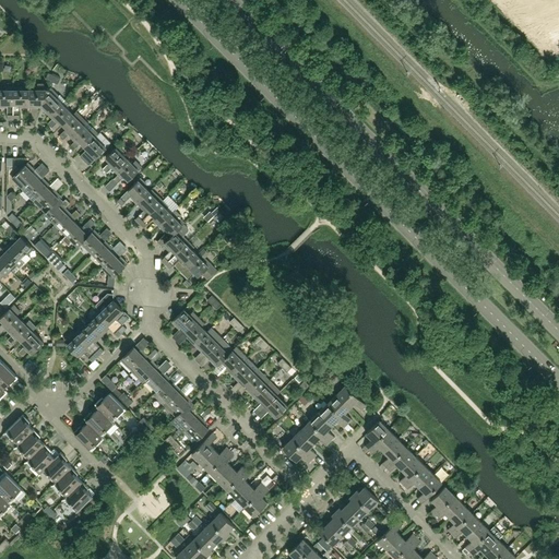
[(51,82),(58,84),(60,79),(54,75),(51,82)]
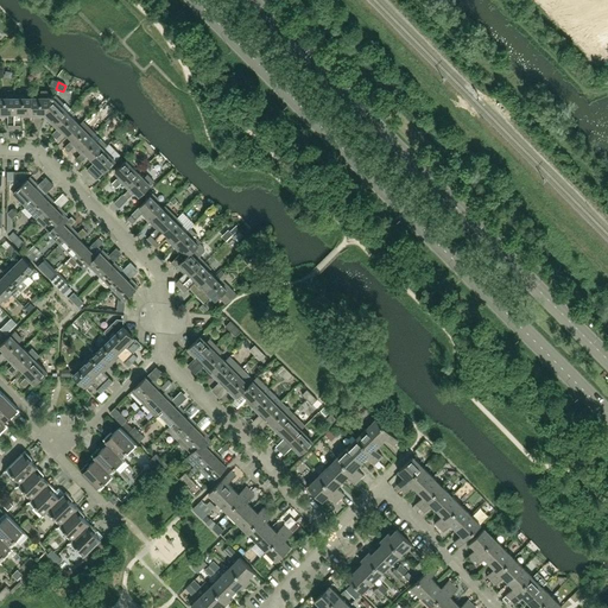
[(46,114),(54,96),(52,96),(52,94),(49,94),(49,90),(40,92),(42,94),(39,94),(39,99),(32,97),(32,116),(40,116),(40,113),(46,114)]
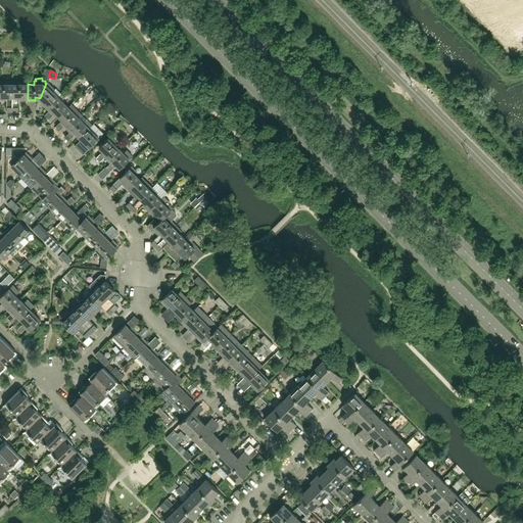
[(12,111),(12,82),(5,82),(5,84),(0,84),(0,99),(7,100),(7,111),(12,111)]
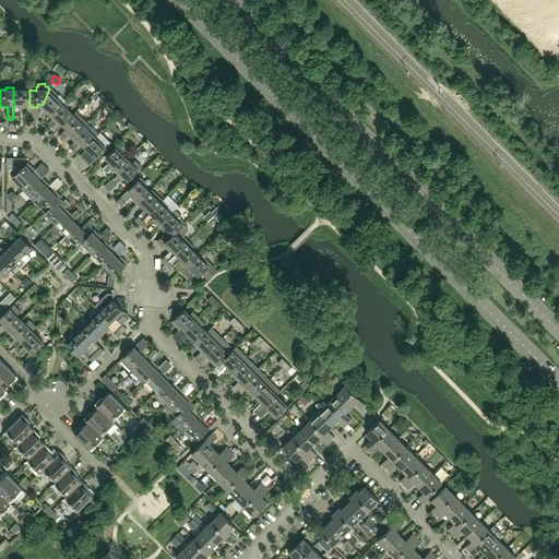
[(30,107),(30,90),(22,90),(22,87),(13,87),(13,119),(20,120),(20,107),(30,107)]
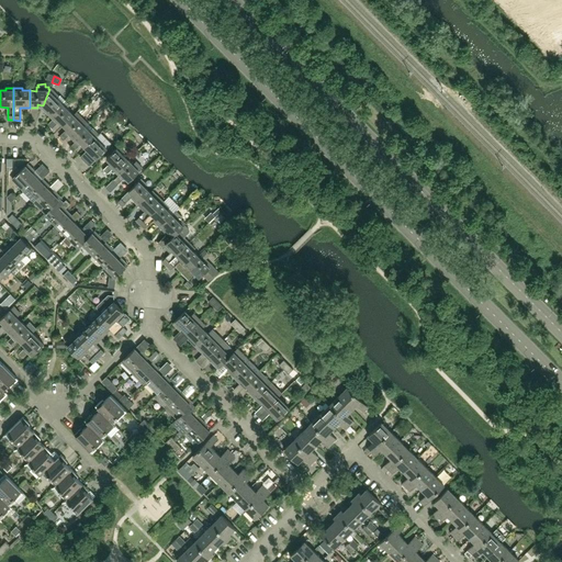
[(60,96),(59,97),(51,89),(49,89),(43,105),(46,109),(44,111),(51,116),(65,101),(60,96)]
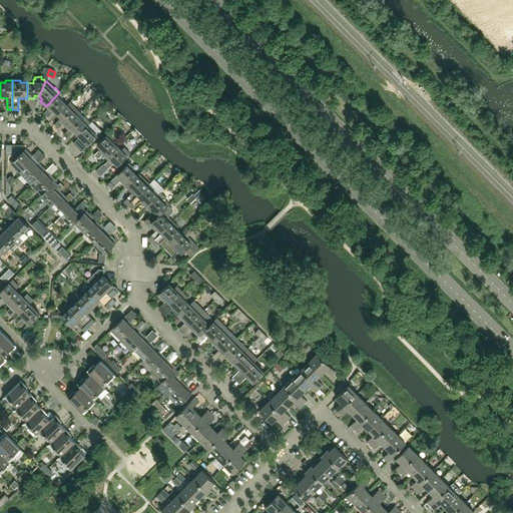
[(59,92),(46,106),(48,109),(44,113),(48,117),(54,111),(57,114),(67,105),(61,99),(63,96),(59,92)]
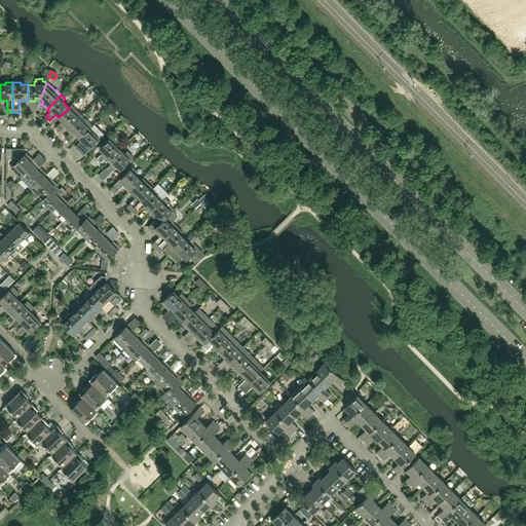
[(68,129),(79,118),(82,115),(72,105),(69,108),(59,117),(63,121),(55,127),(60,132),(65,126),(68,129)]
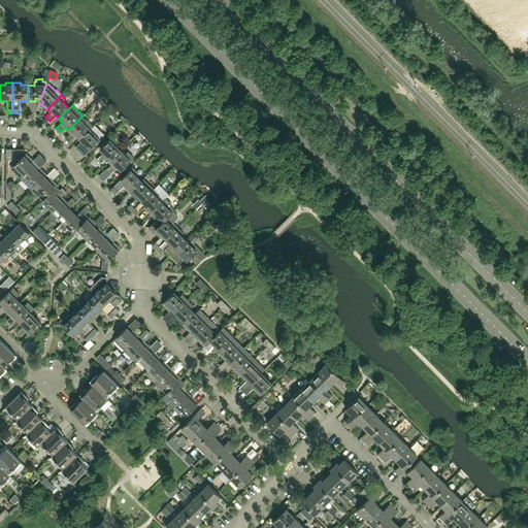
[(80,139),(90,129),(93,126),(87,120),(84,124),(79,119),(68,130),(71,133),(66,138),(70,142),(76,135),(80,139)]
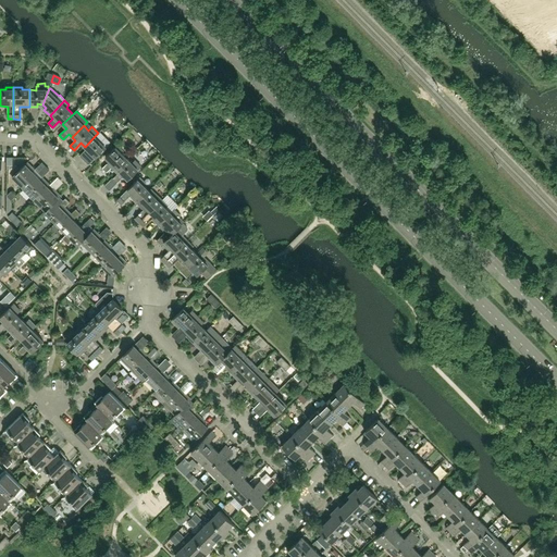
[(89,164),(106,148),(111,143),(100,132),(98,133),(95,136),(85,147),(88,150),(82,157),(89,164)]
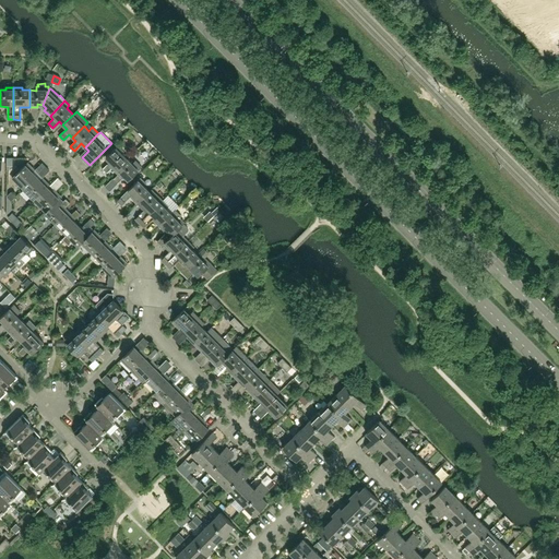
[(116,171),(128,159),(122,154),(125,152),(119,145),(106,158),(110,162),(103,169),(107,173),(113,168),(116,171)]
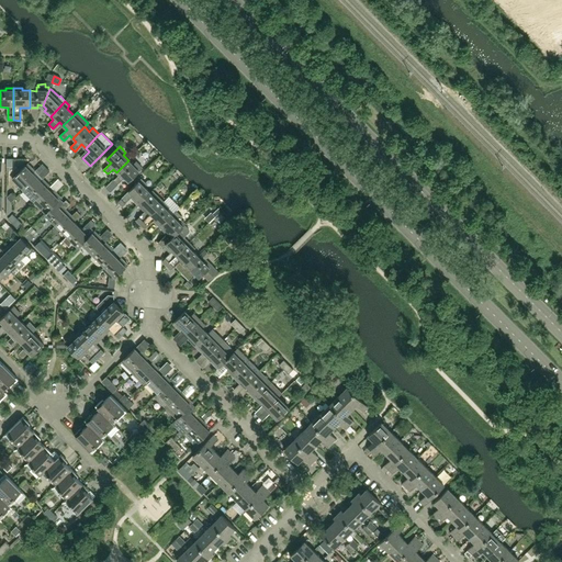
[(130,182),(139,171),(143,168),(136,161),(133,165),(128,160),(116,172),(120,176),(114,180),(119,184),(125,178),(130,182)]
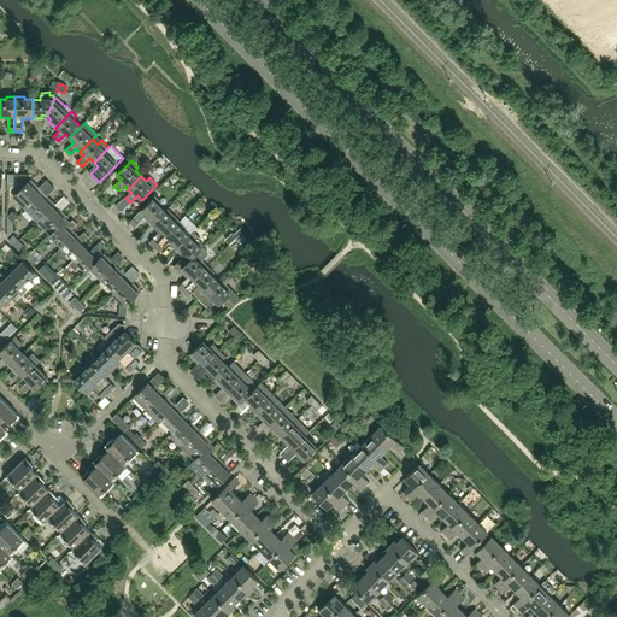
[(25,210),(41,195),(34,188),(36,187),(30,180),(13,197),(25,210)]
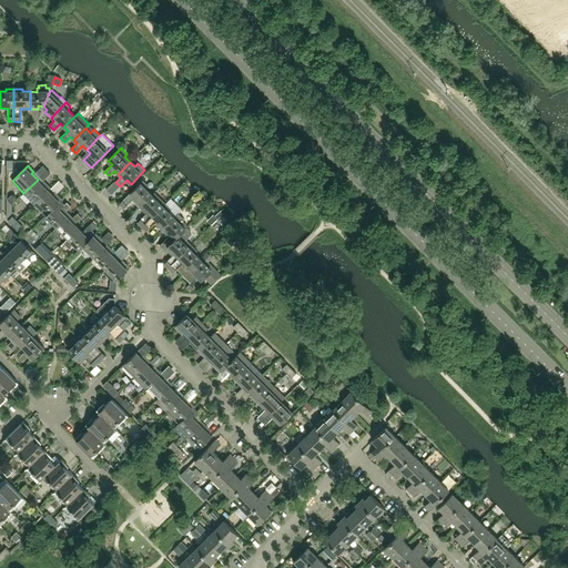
[(42,169),(36,174),(42,181),(49,175),(42,169)]
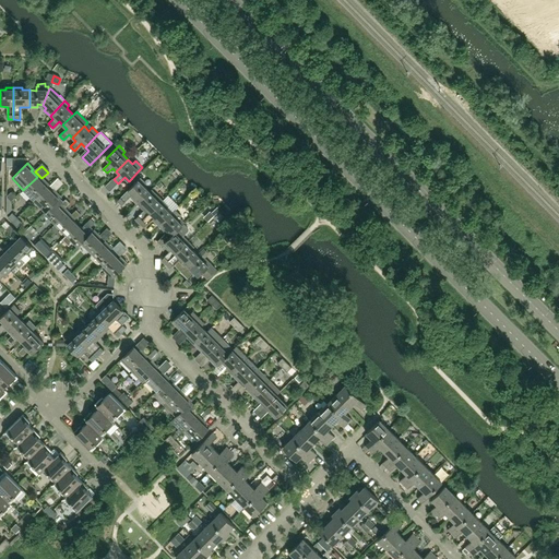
[(43,182),(37,177),(23,190),(34,202),(48,188),(50,186),(44,180),(43,182)]
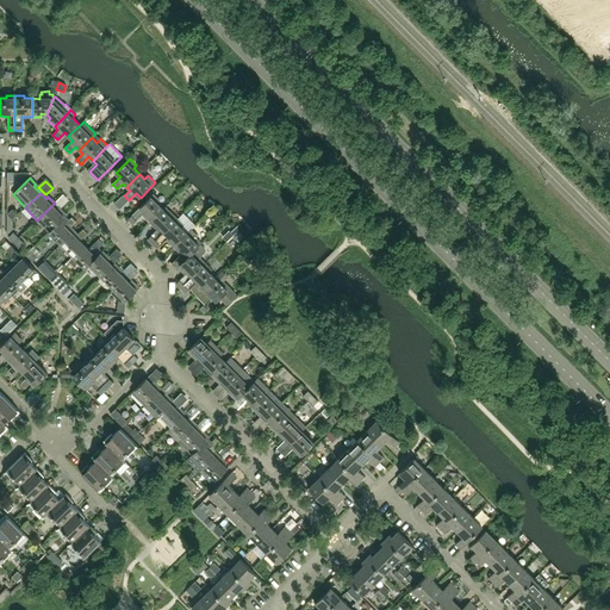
[(150,222),(163,210),(157,204),(160,201),(153,194),(128,219),(132,224),(143,215),(150,222)]
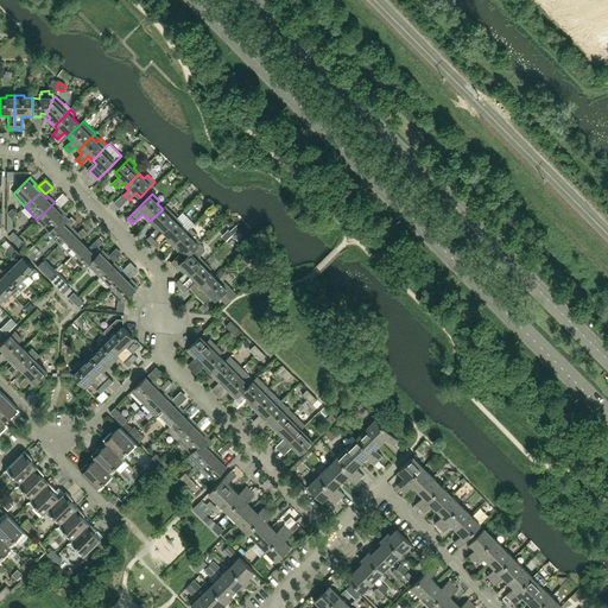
[(58,210),(52,204),(37,220),(49,232),(49,230),(52,227),(54,227),(59,220),(61,220),(67,214),(59,208),(58,210)]
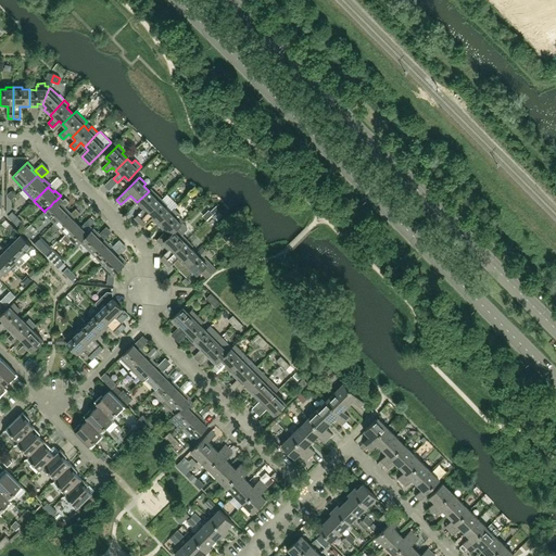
[(16,196),(12,191),(7,196),(11,200),(16,196)]
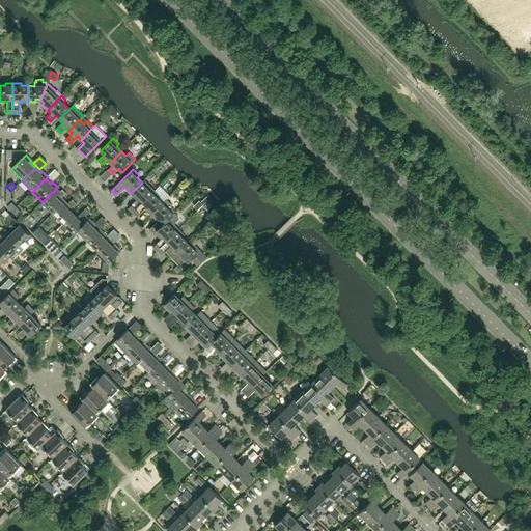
[(133,213),(155,191),(148,186),(147,187),(142,183),(131,193),(137,200),(129,208),(133,213)]
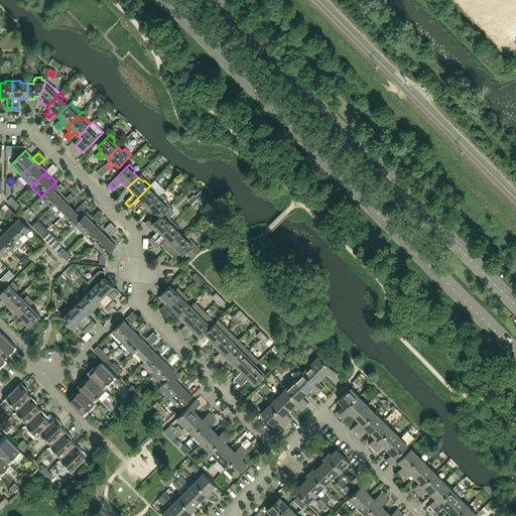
[(51,207),(62,196),(59,192),(65,187),(60,183),(54,190),(51,186),(50,186),(45,192),(44,192),(41,196),(51,207)]
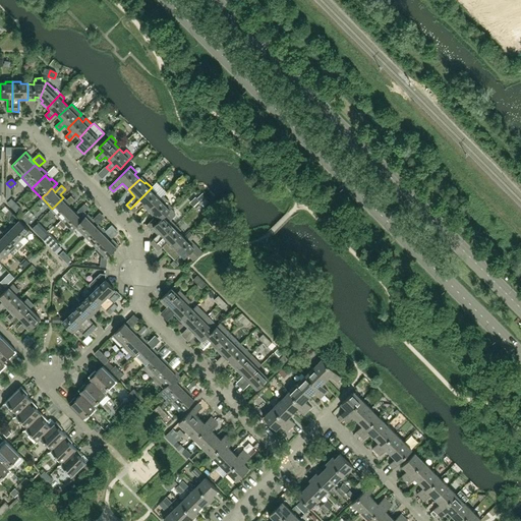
[(134,213),(142,205),(149,211),(160,199),(162,197),(152,187),(130,209),(134,213)]
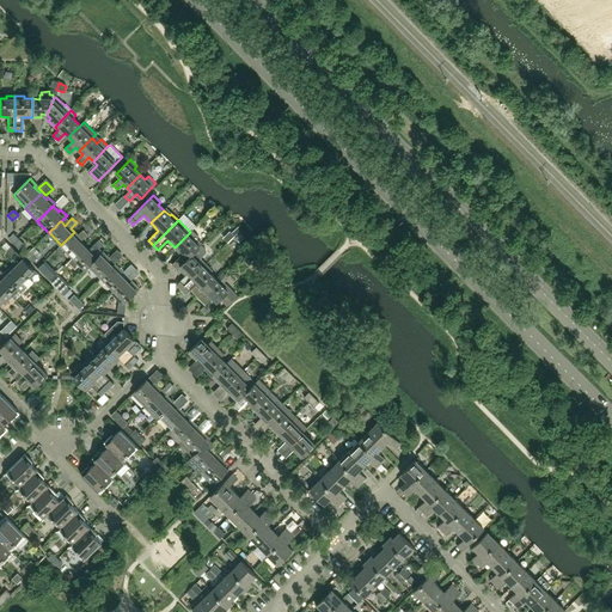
[(85,246),(80,242),(89,234),(84,230),(78,236),(74,232),(61,245),(73,257),(85,246)]
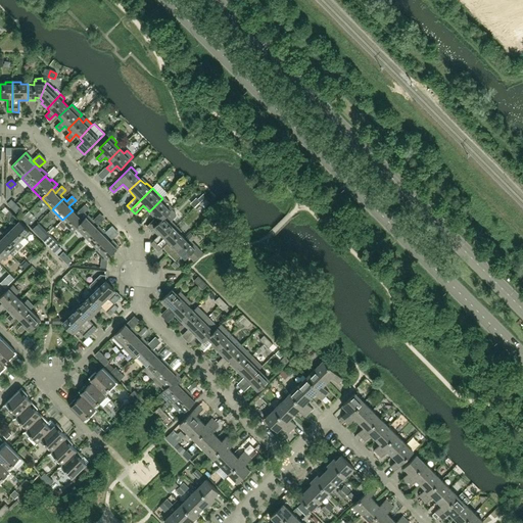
[(152,229),(173,209),(169,204),(171,202),(164,196),(162,198),(160,200),(149,211),(155,218),(147,226),(151,230),(152,229)]
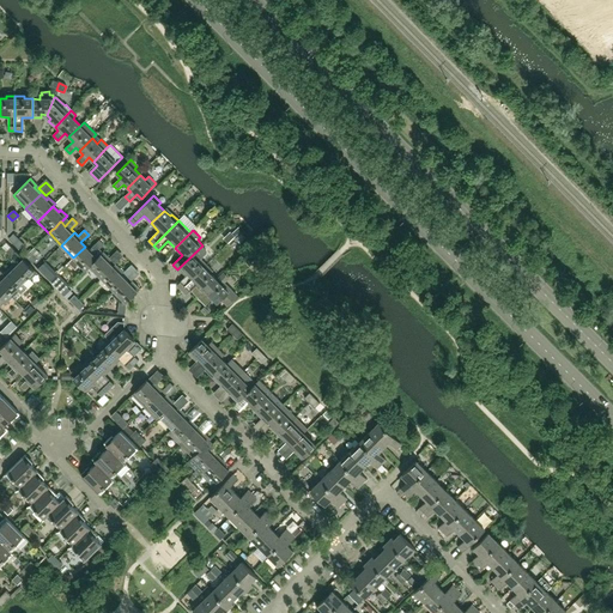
[(8,240),(13,244),(19,240),(14,234),(8,240)]
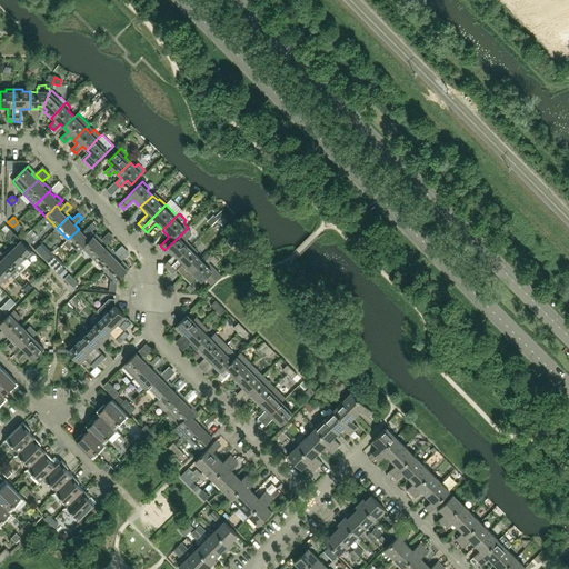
[(223,217),(219,221),(222,226),(228,221),(223,217)]
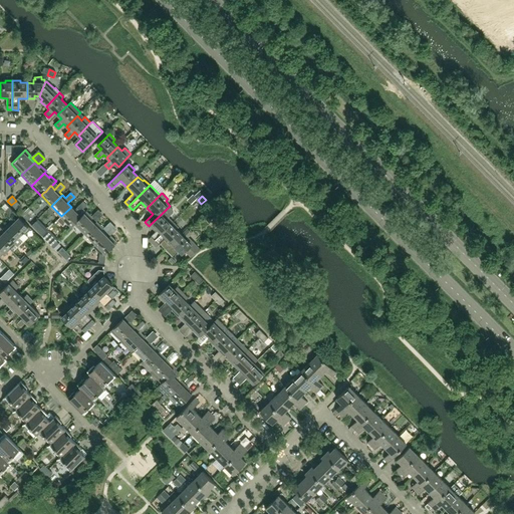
[(20,205),(16,201),(11,205),(16,209),(20,205)]
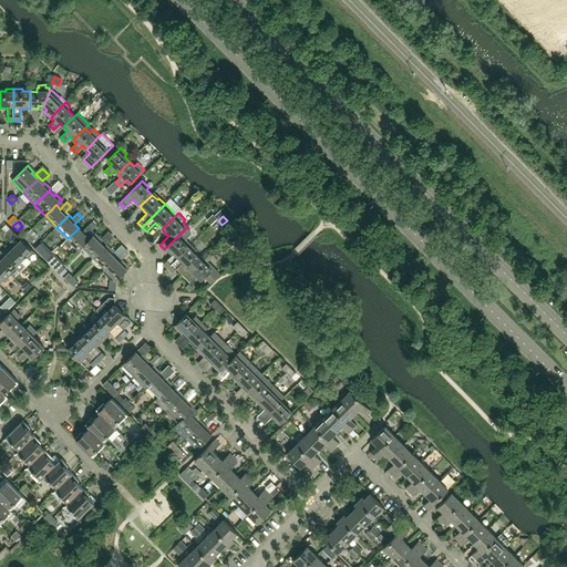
[(83,246),(92,237),(91,237),(89,234),(93,229),(89,225),(82,232),(79,228),(68,238),(69,238),(64,243),(70,249),(74,245),(80,249),(83,246)]
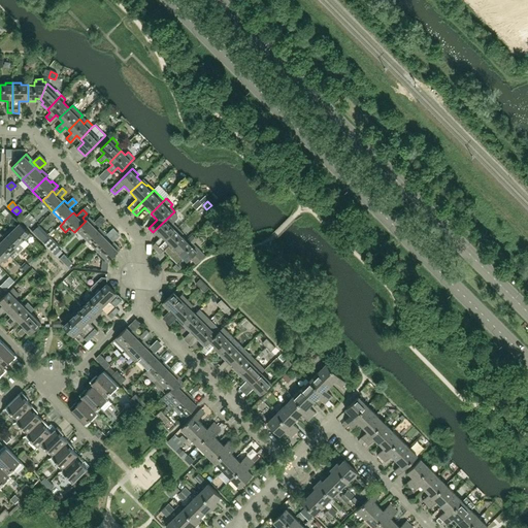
[(156,250),(177,228),(172,223),(178,218),(178,216),(174,211),(154,231),(161,237),(152,245),(156,250)]
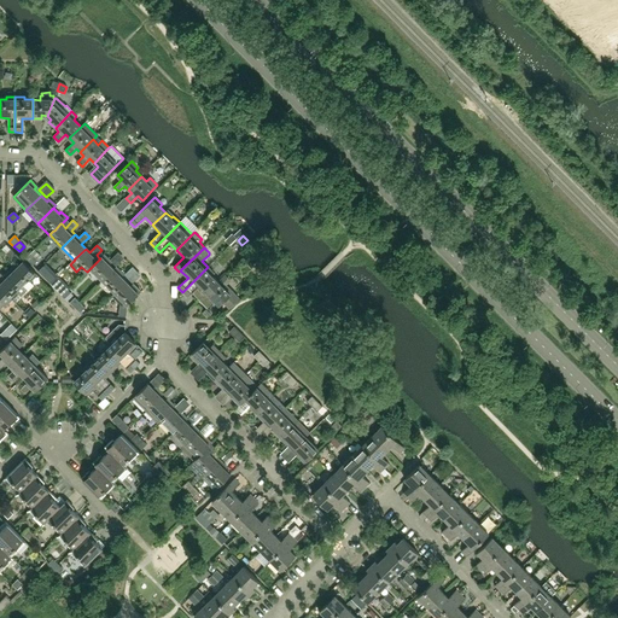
[(28,290),(33,285),(30,281),(36,274),(12,249),(7,254),(17,264),(9,272),(22,285),(28,290)]
